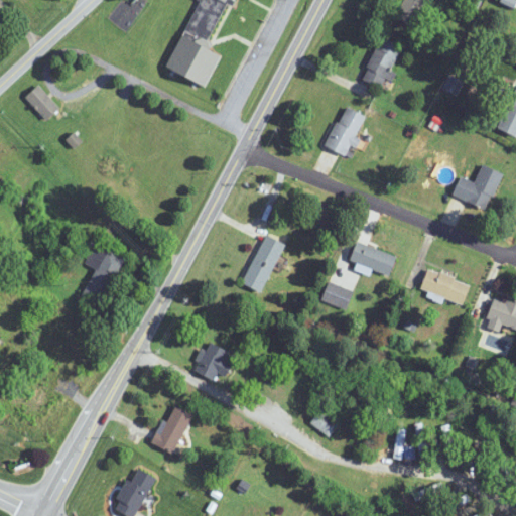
[(208,84),(222,52),(209,46),(229,0),(198,0),(168,67),(208,84)]
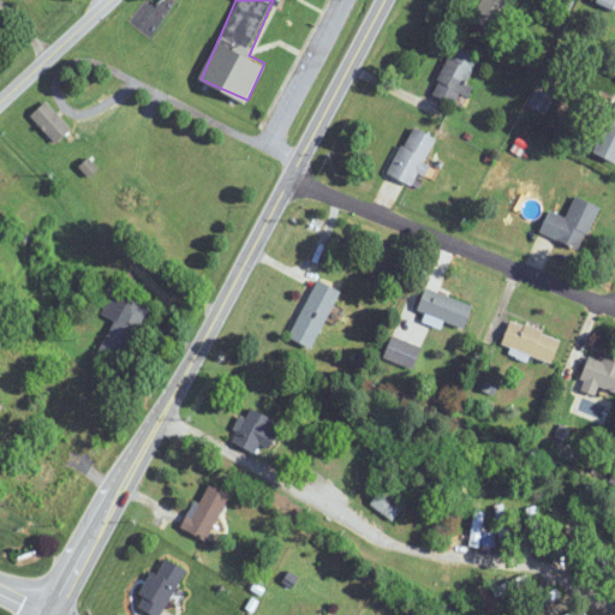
[(482,0),(473,21),(496,31),(509,0),(482,0)]
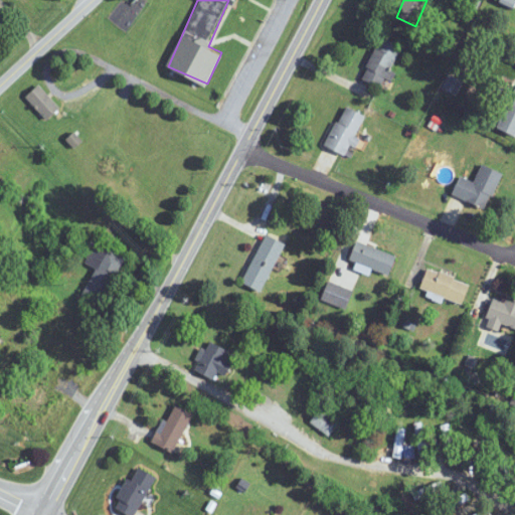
[(362,78),(383,89),(403,47),(381,36),(362,78)]
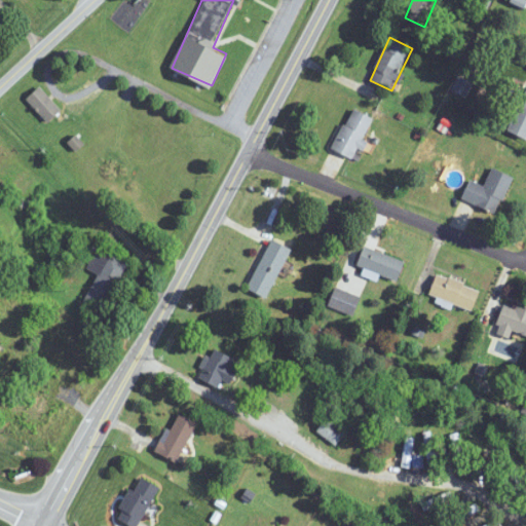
[(62,110),(39,86),(26,100),(49,122),(62,110)]
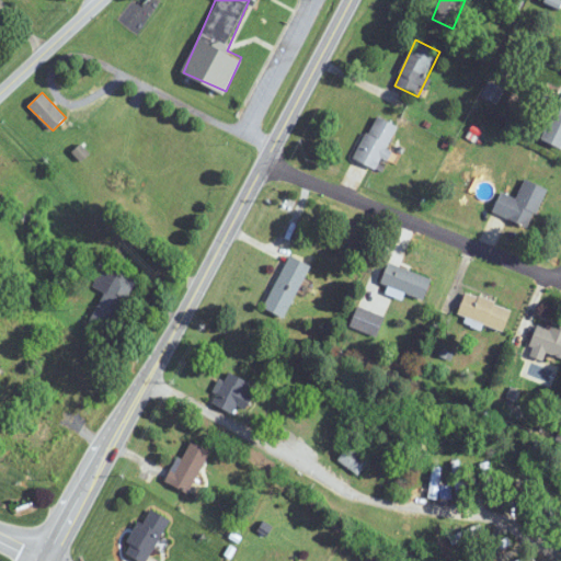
[(560,95),(559,101),(544,93),(536,110),(552,117),(542,138),(560,147),(560,95)]
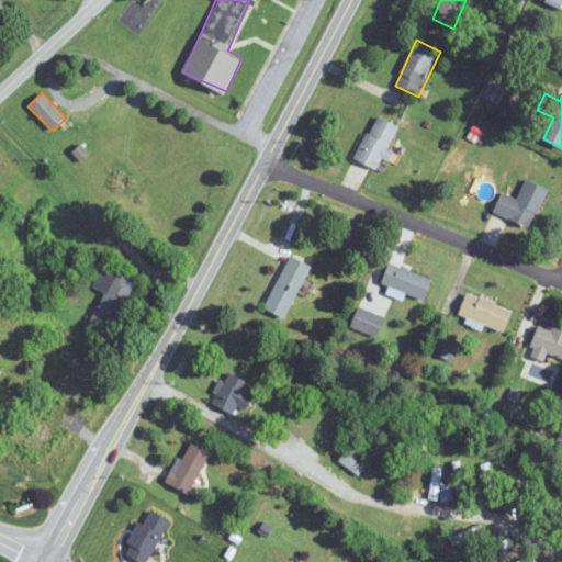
[(356,159),(374,168),(379,157),(390,161),(394,150),(390,148),(400,125),(375,115),(356,159)]
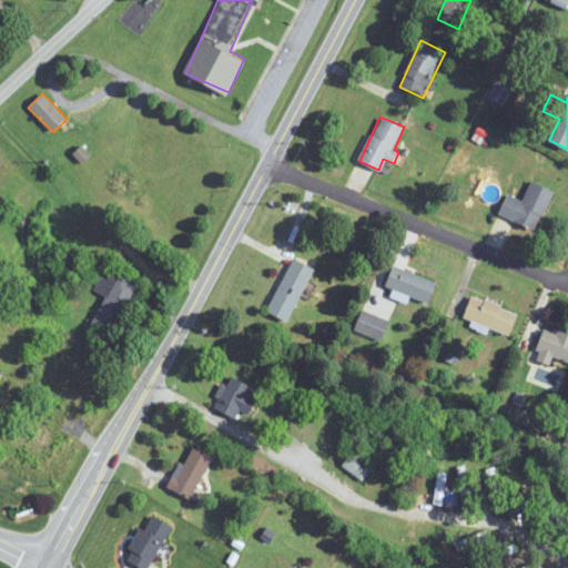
[(554,189),(531,181),(524,201),(507,194),(499,215),(539,230),(554,189)]
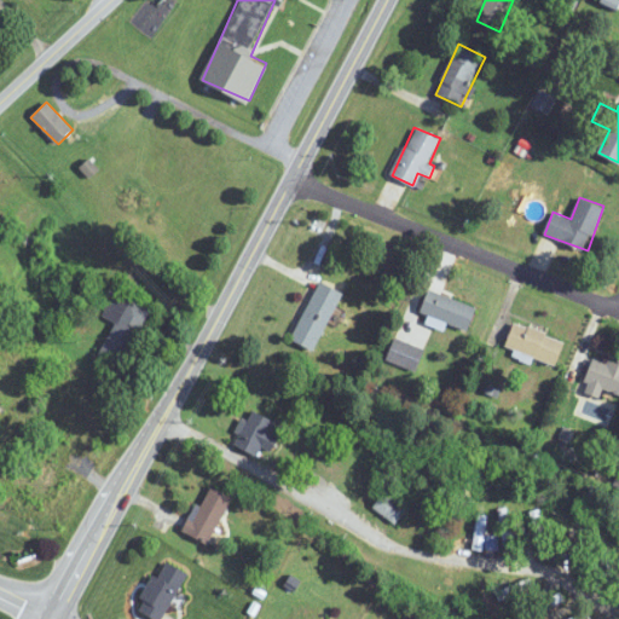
[(343,291),(319,281),(293,340),(316,351),(343,291)]
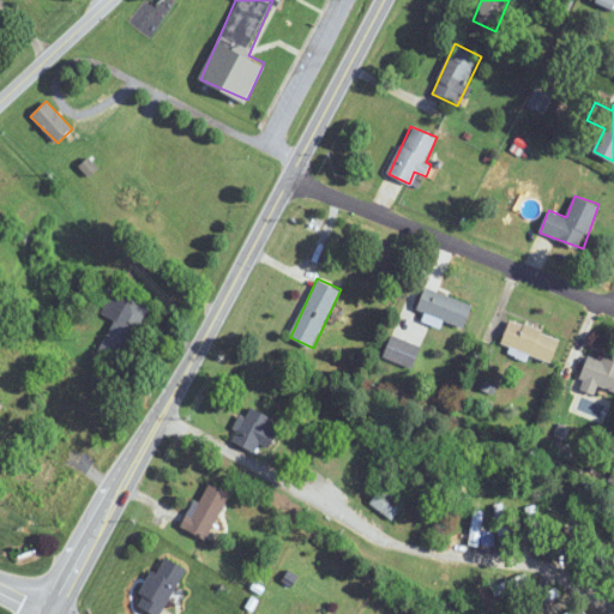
[(417,309),(465,327),(474,305),(426,287),(417,309)]
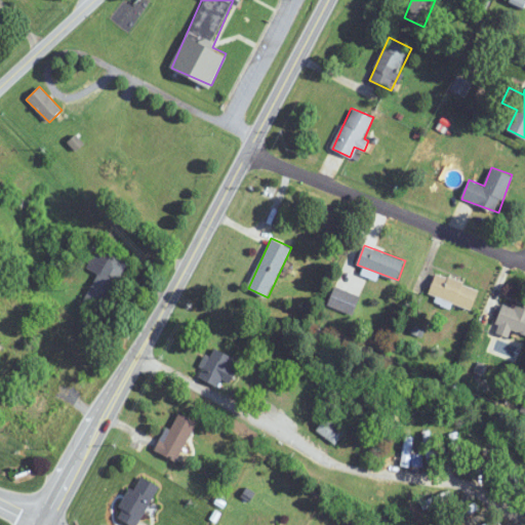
[(127,263),(94,246),(88,257),(90,258),(86,269),(97,274),(83,301),(103,312),(127,263)]
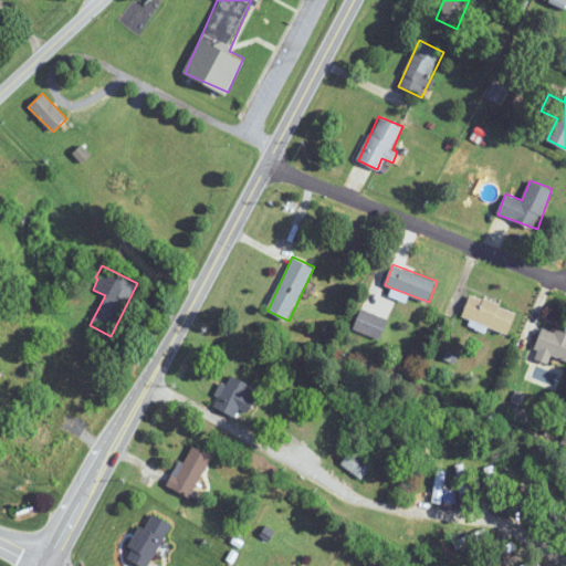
[(512,332),(517,307),(469,296),(462,320),(512,332)]
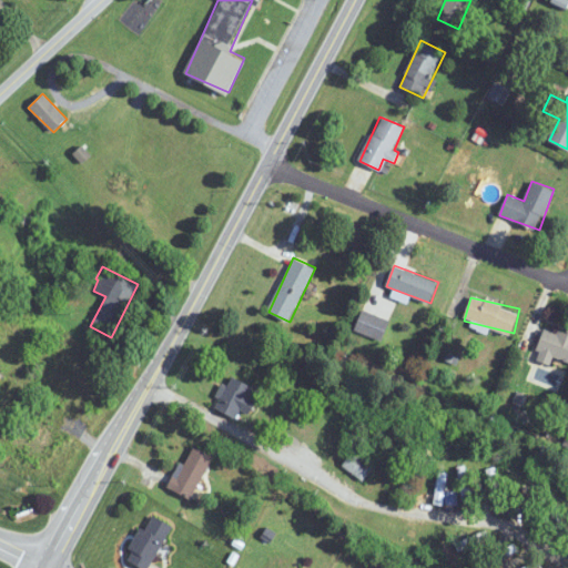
[(381,342),(391,322),(363,308),(354,328),(381,342)]
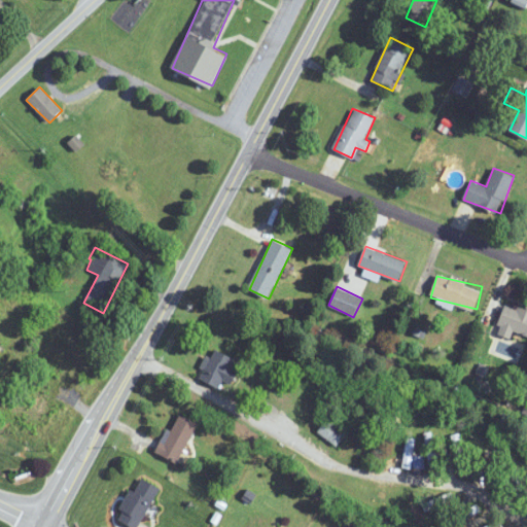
[(526,310),(506,304),(495,334),(512,340),(515,331),(526,336),(526,310)]
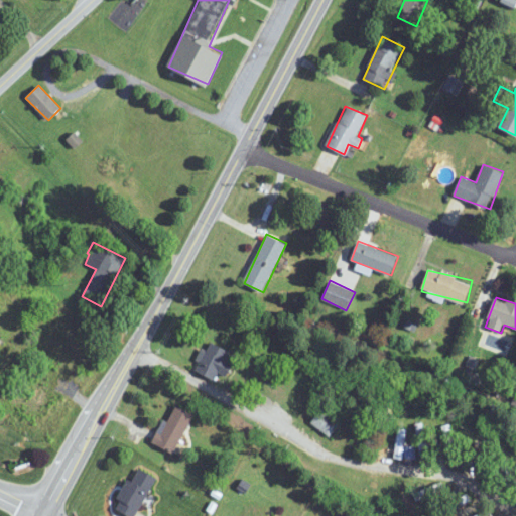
[(211,383),(222,375),(221,374),(235,364),(217,340),(195,357),(200,364),(198,366),(211,383)]
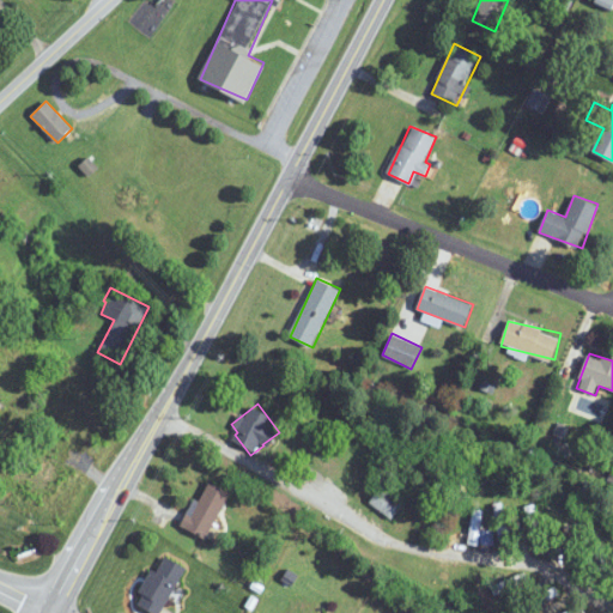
[(183,527),(206,539),(230,493),(207,481),(183,527)]
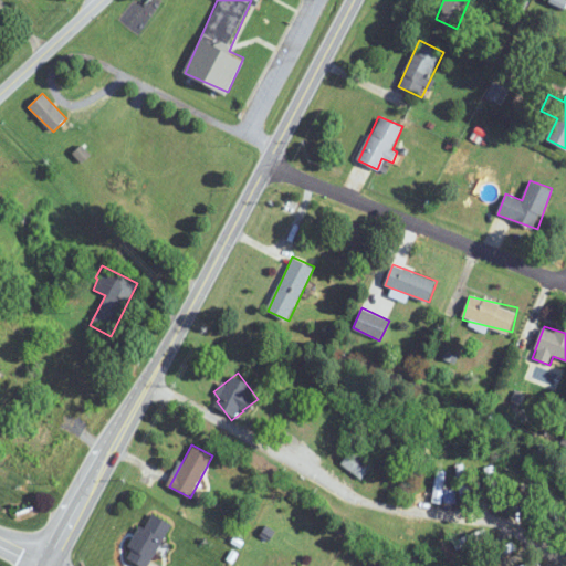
[(342,465),(363,481),(374,465),(352,450),(342,465)]
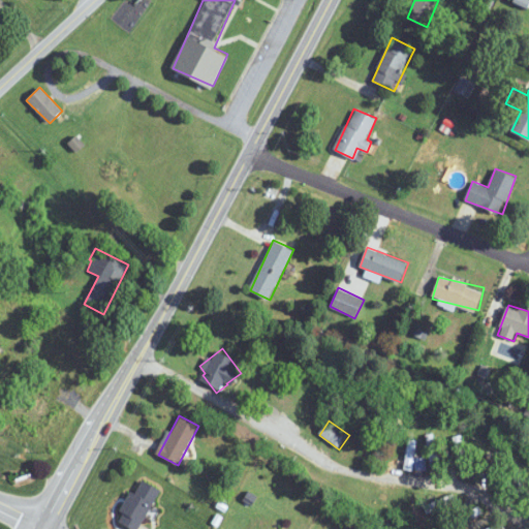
[(430,467),(437,466),(434,434),(427,435),(430,467)]
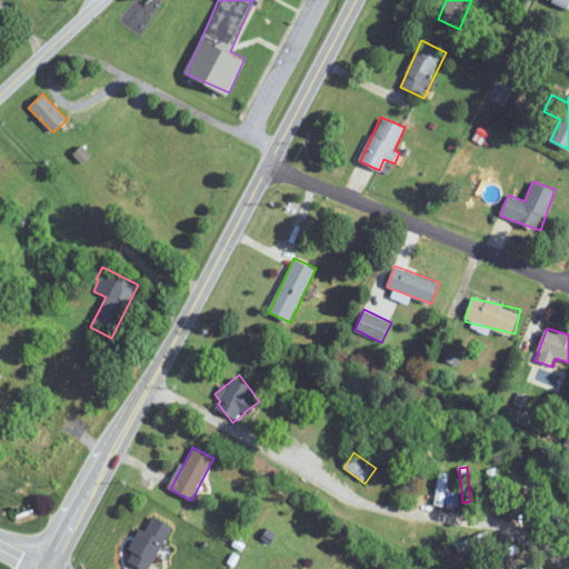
[(488,470),(493,506),(502,505),(497,469),(488,470)]
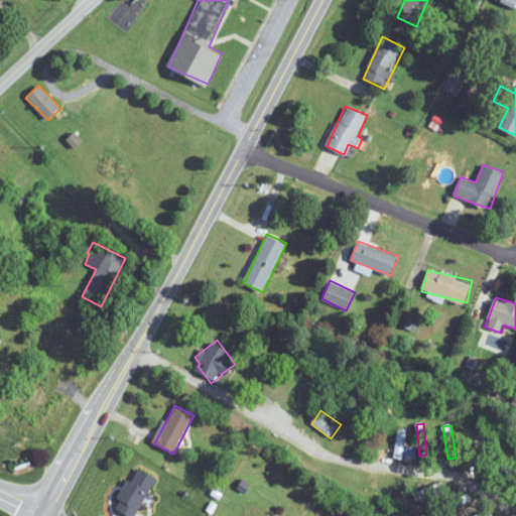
[(406,429),(397,428),(394,458),(402,459),(406,429)]
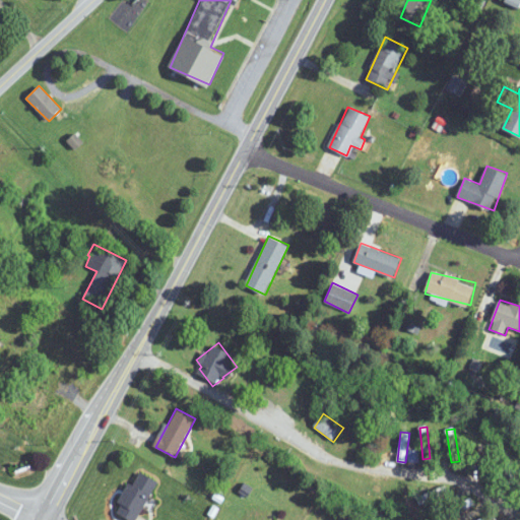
[(132,519),(137,519),(157,481),(139,471),(133,484),(129,482),(115,511),(132,519)]
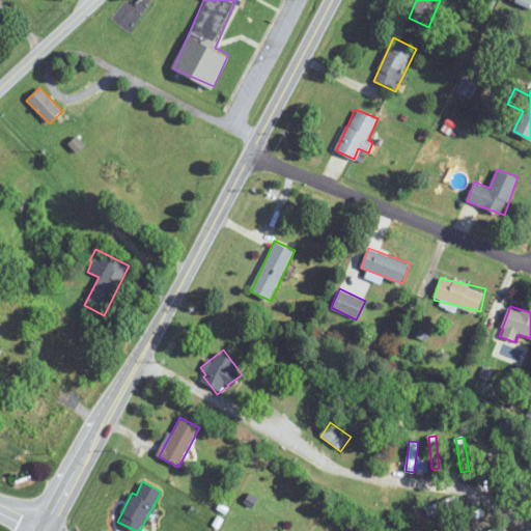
[(456,506),(454,498),(425,506),(427,514),(456,506)]
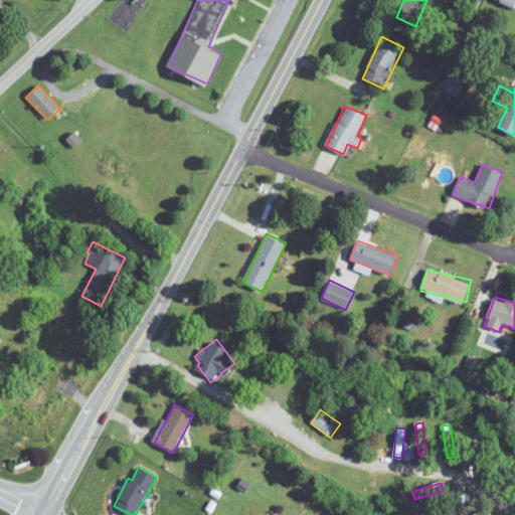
[(469,500),(466,494),(451,502),(454,507),(469,500)]
